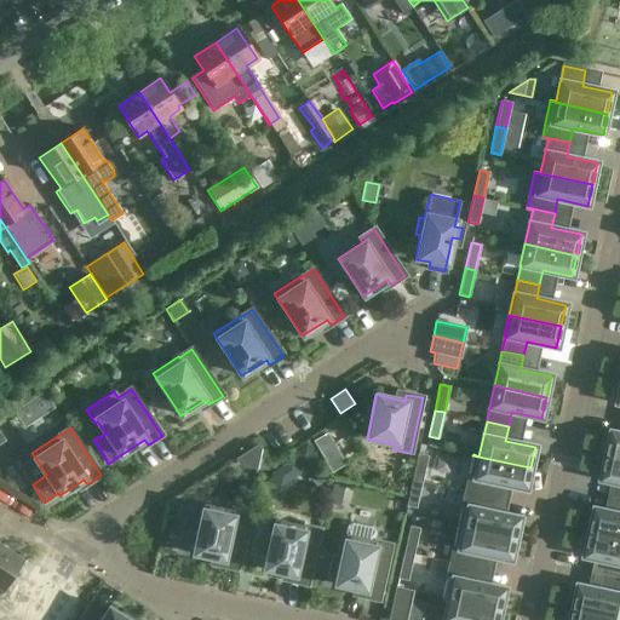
[(619,432),(613,431),(613,436),(608,436),(603,455),(619,458),(619,432)]
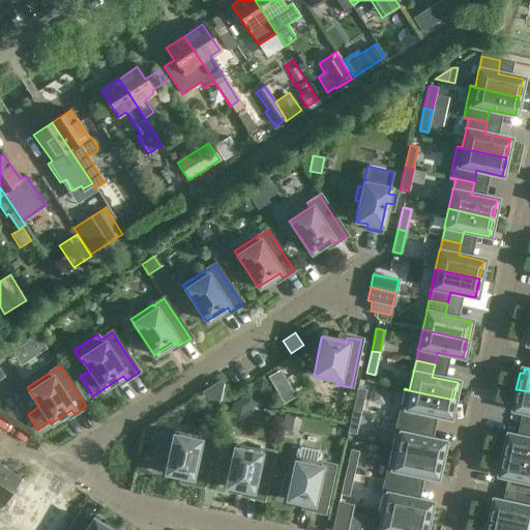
[(219,381),(201,393),(204,399),(219,403),(223,385),(219,381)]
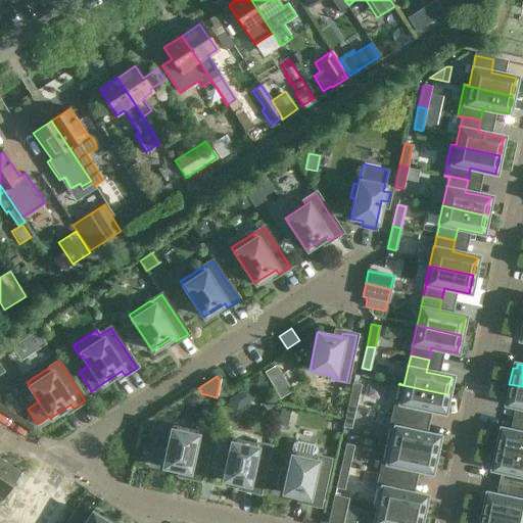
[(347,405),(355,407),(361,385),(352,383),(347,405)]
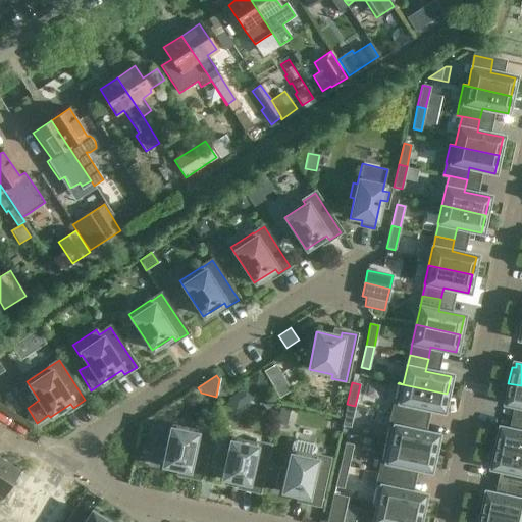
[(392,414),(415,418),(417,407),(442,412),(447,394),(398,383),(395,402),(392,414)]
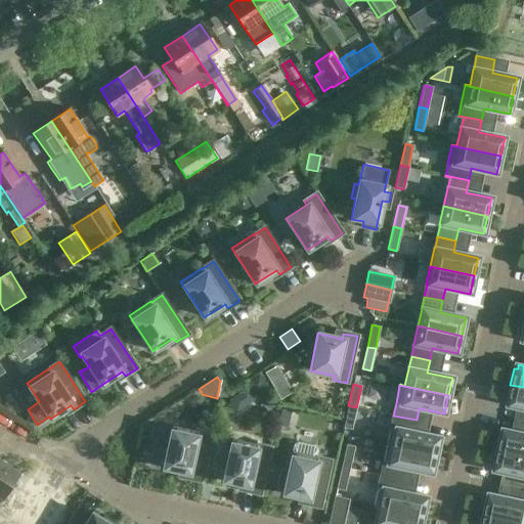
[(523,387),(510,385),(507,400),(511,401),(510,405),(523,408),(523,387)]
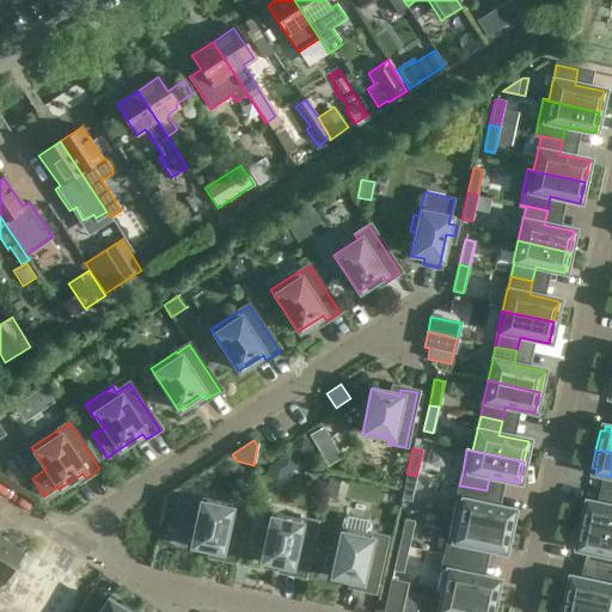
[(416,476),(407,473),(401,500),(410,502),(416,476)]
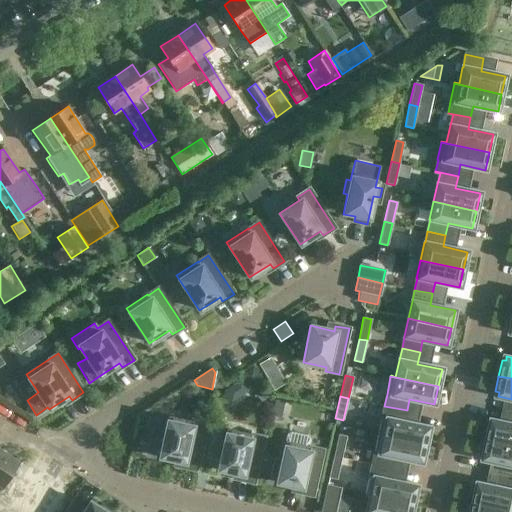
[(407,410),(384,406),(382,418),(381,417),(378,435),(425,445),(429,427),(404,422),(407,410)]
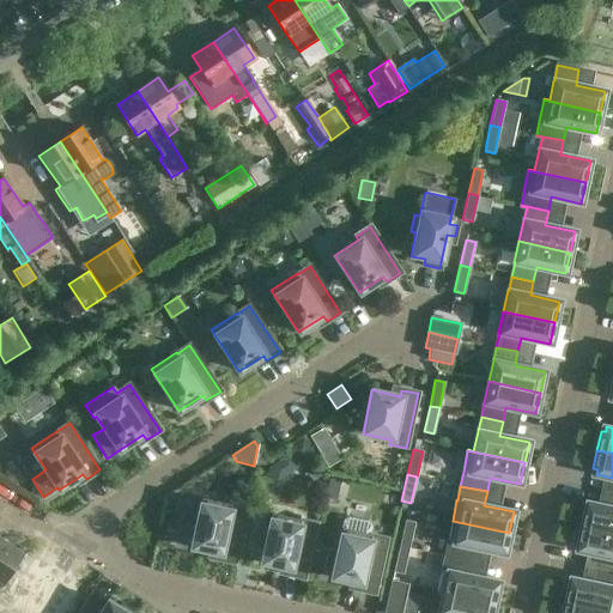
[(201,498),(190,547),(219,553),(218,559),(234,563),(246,509),(231,505),(201,498)]
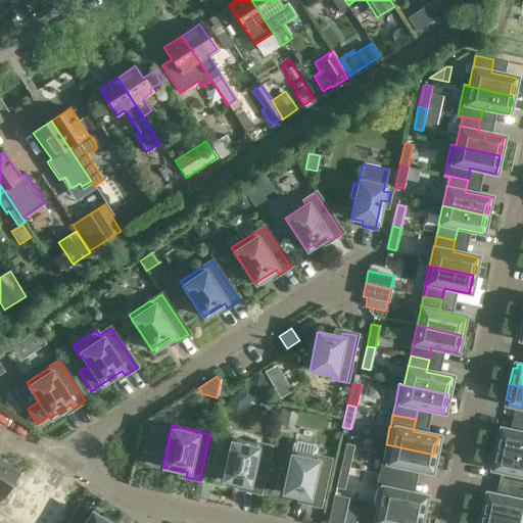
[(522,428),(522,433),(504,429),(503,433),(498,432),(495,448),(522,454),(522,428)]
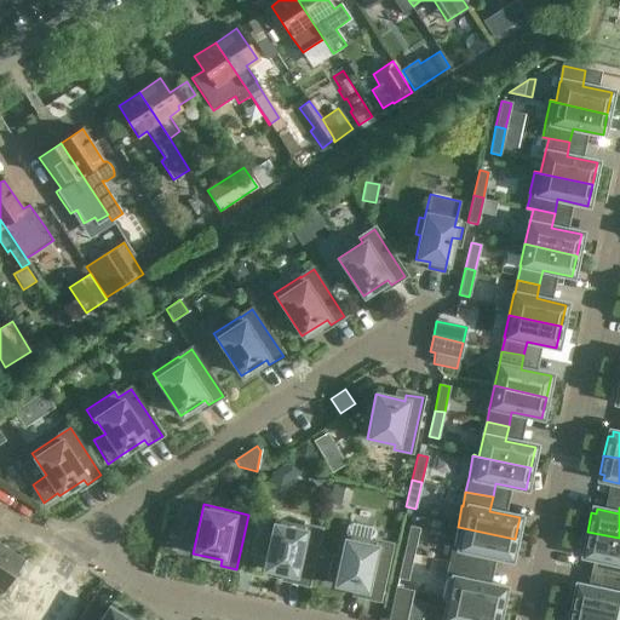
[(305,526),(275,520),(264,569),(293,575),(292,581),(308,585),(320,529),(305,527),(305,526)]
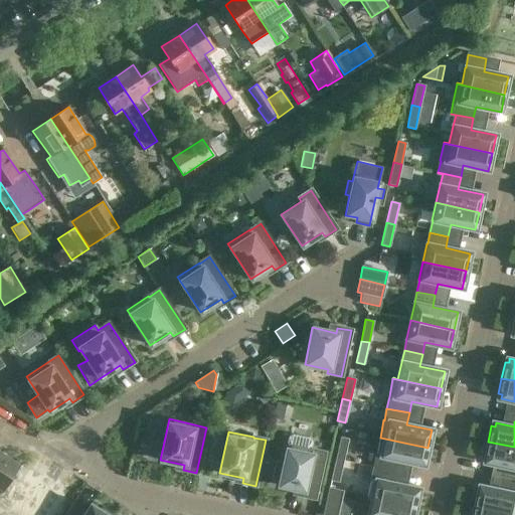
[(312,451),(312,450),(311,450),(312,443),(308,438),(293,436),(288,438),(287,445),(278,486),(302,491),(301,496),(315,499),(324,453),(312,451)]
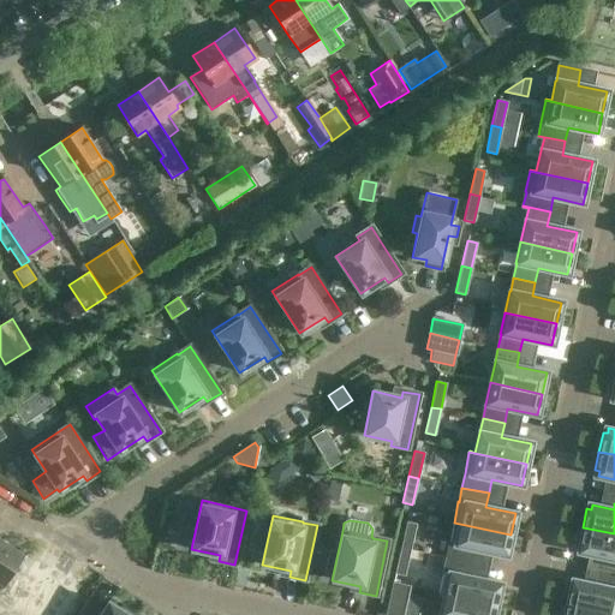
[(400,548),(410,550),(416,525),(406,523),(400,548)]
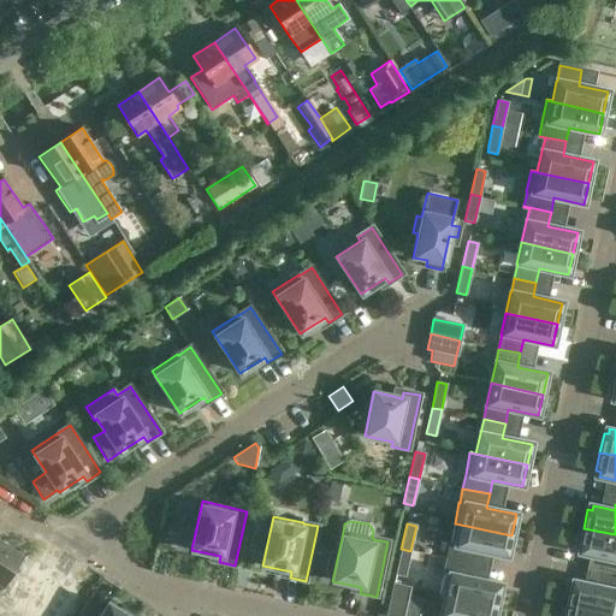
[(448,558),(474,564),(478,550),(507,557),(511,535),(455,523),(450,545),(448,558)]
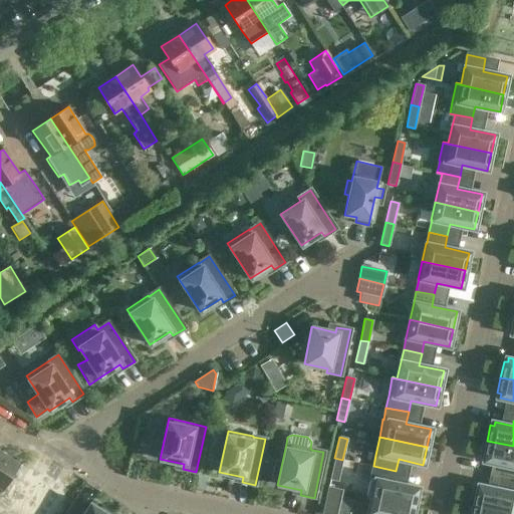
[(513,446),(487,441),(483,457),(487,458),(486,462),(504,466),(502,477),(513,479),(513,446)]
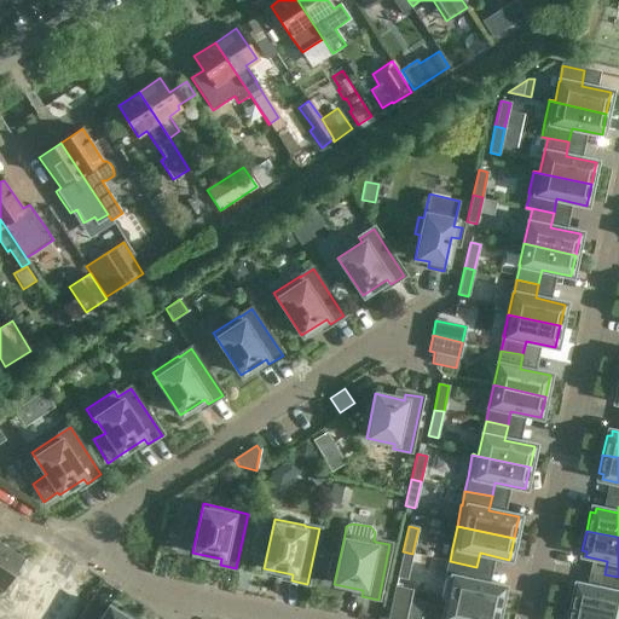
[(23,559),(0,543),(0,588),(3,590),(23,559)]
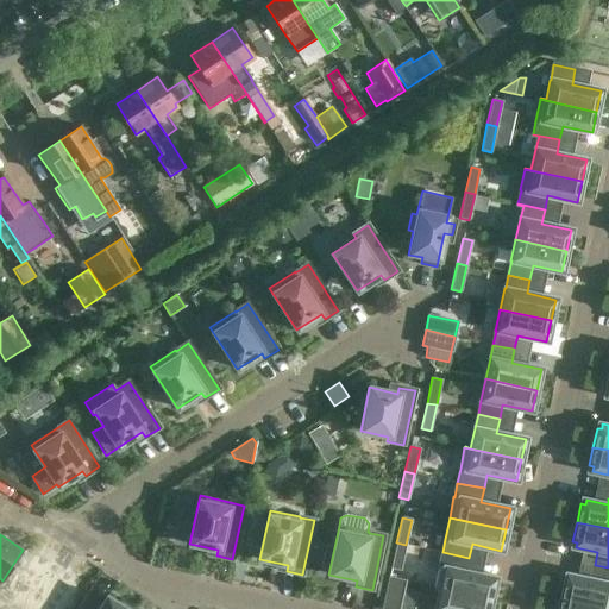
[(406,545),(396,542),(391,569),(401,570),(406,545)]
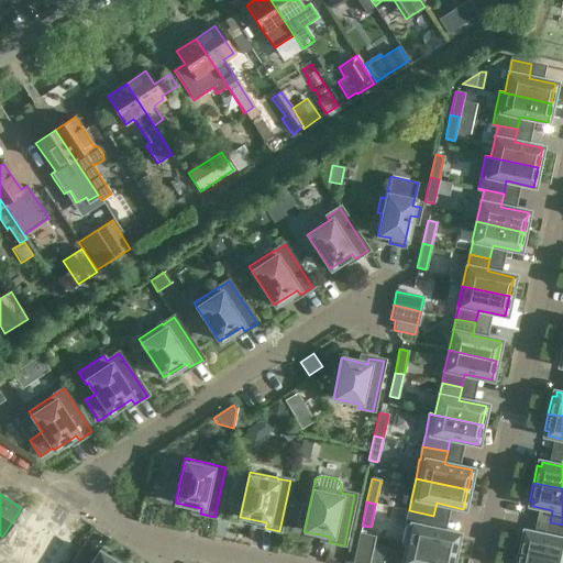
[(433,516),(409,510),(406,523),(401,543),(453,554),(457,534),(431,529),(433,516)]
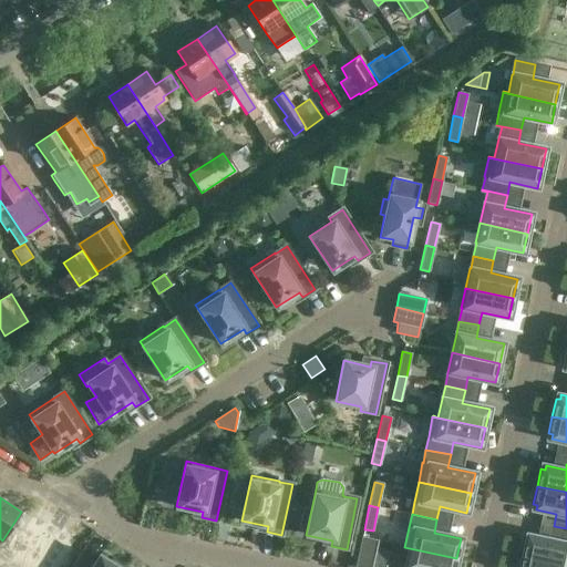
[(12,548),(0,566),(62,566),(51,559),(63,539),(33,521),(16,549),(12,548)]
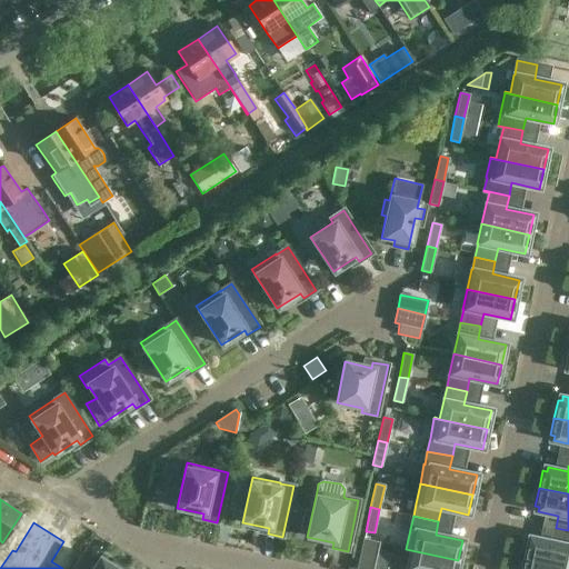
[(568,530),(556,528),(552,541),(532,537),(531,541),(527,540),(523,558),(568,568),(568,530)]
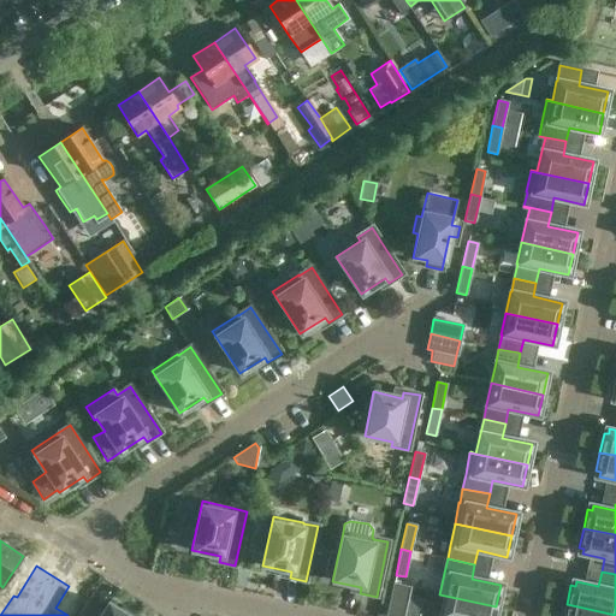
[(402,615),(409,588),(394,585),(386,615),(402,615)]
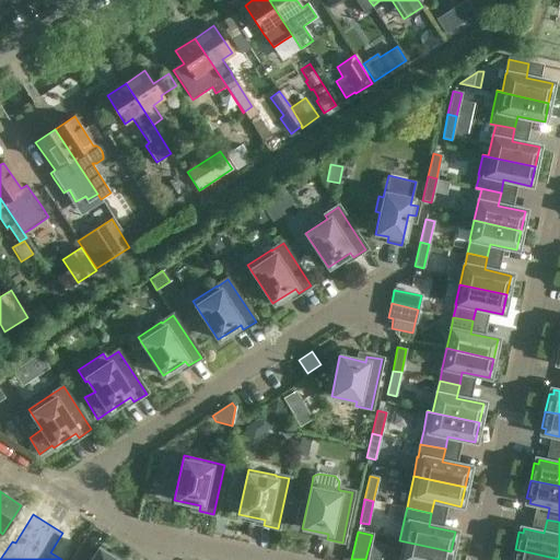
[(448,559),(451,551),(399,540),(404,543),(399,559),(448,559)]
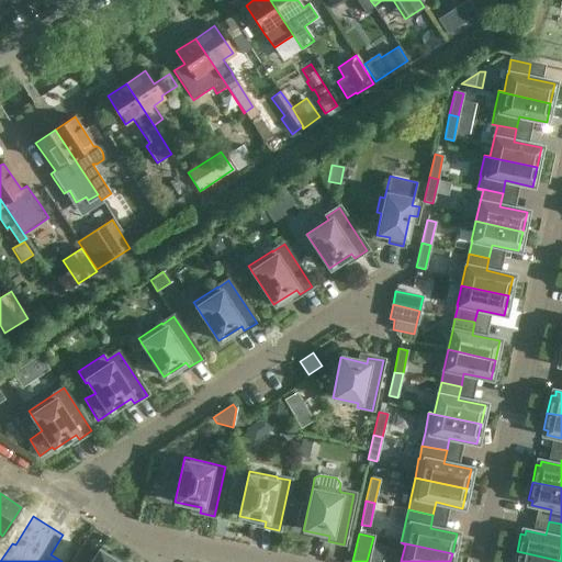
[(74,561),(116,561),(99,551),(91,561),(75,561),(74,561)]
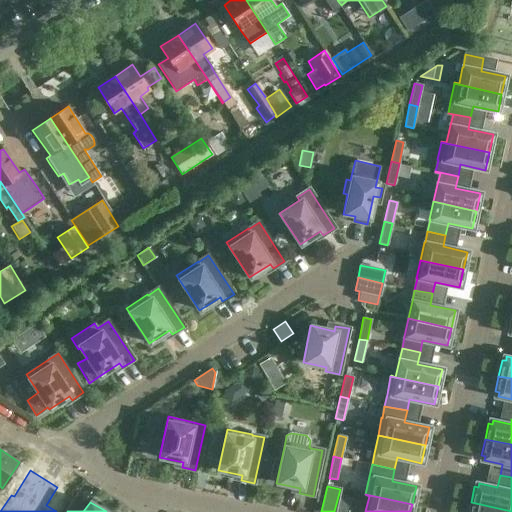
[(511,511),(471,502),(468,511),(511,511)]
